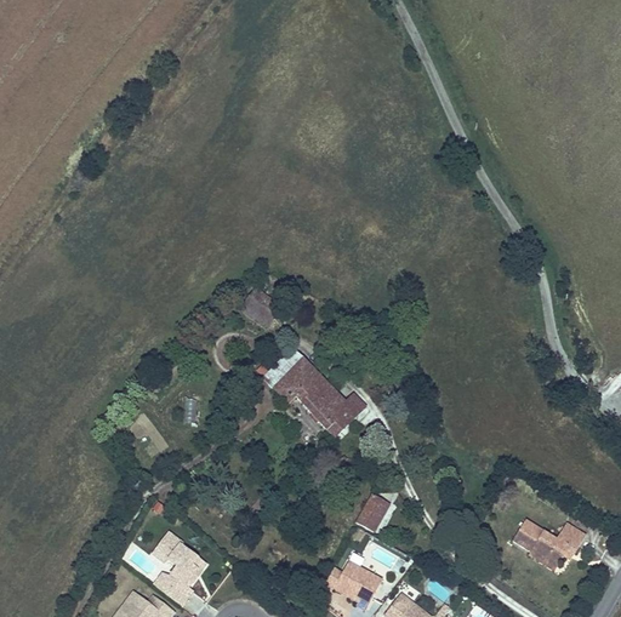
[(239,304),(266,326),(280,307),(255,285),(239,304)]
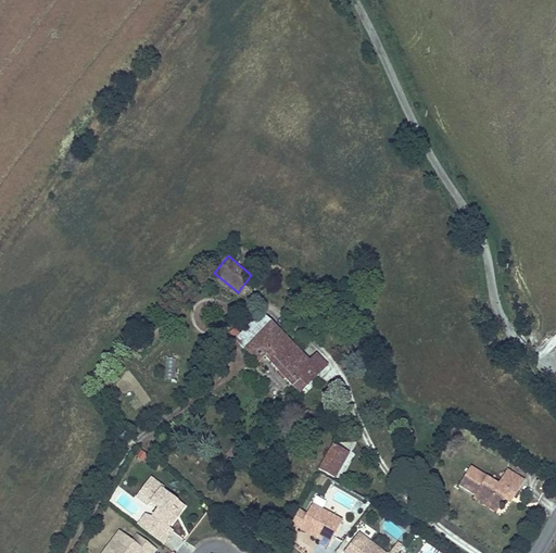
[(236,337),(245,347),(270,319),(262,311),(236,337)]
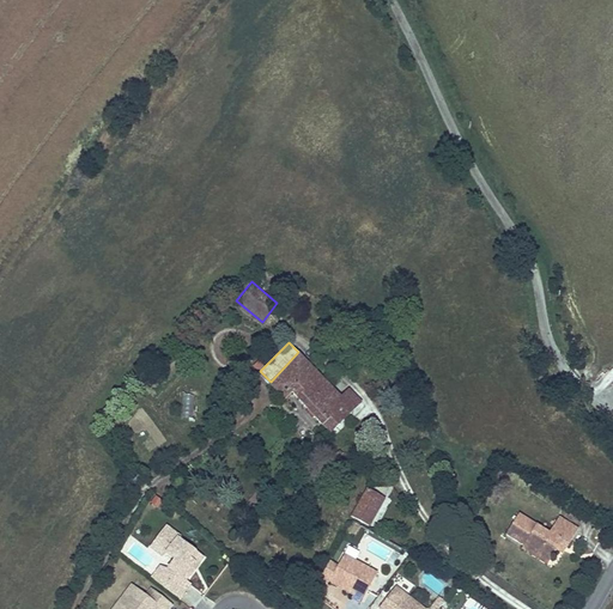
[(332,428),(360,399),(335,373),(328,381),(298,352),(271,382),(284,397),(292,390),(332,428)]
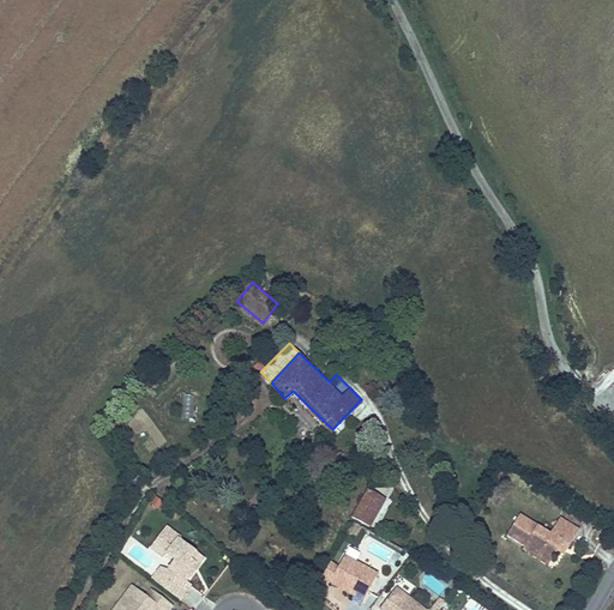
[(181,391),(181,415),(192,415),(192,391),(181,391)]
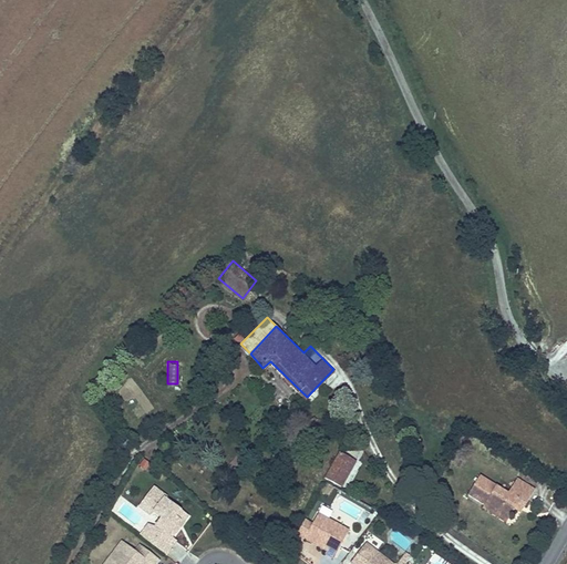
[(348,470),(341,467),(349,454),(341,450),(327,474),(340,482),(348,470)]
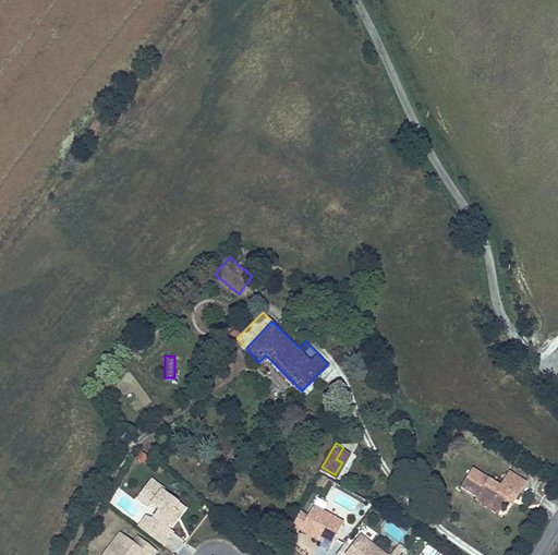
[(336,459),(342,462),(349,450),(343,447),(336,459)]
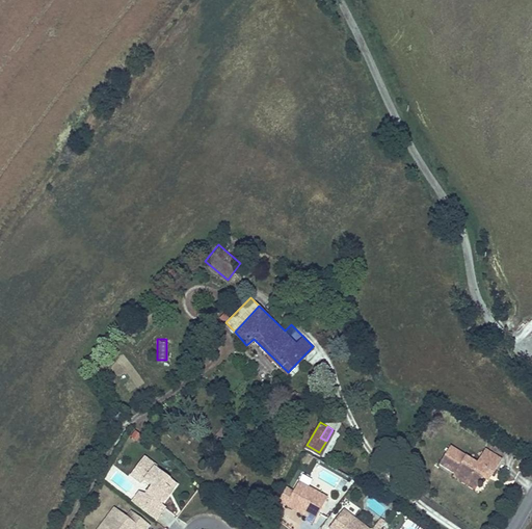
[(483,443),(475,456),(449,442),(437,460),(453,470),(455,466),(477,479),(481,472),(486,464),(491,467),(500,452),(483,443)]
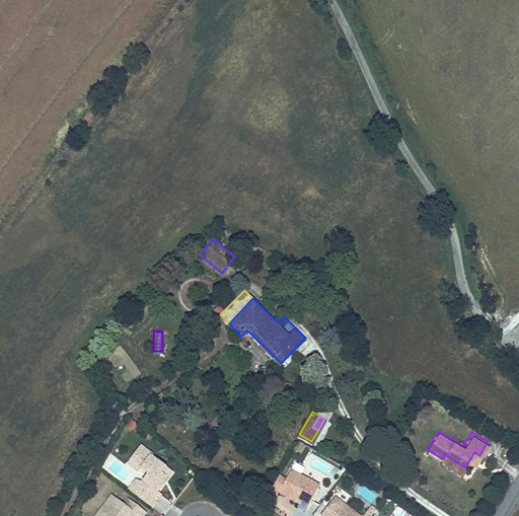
[(160,493),(156,490),(171,470),(151,454),(153,452),(141,443),(127,461),(138,469),(141,466),(150,473),(140,486),(135,483),(130,490),(150,505),(160,493)]
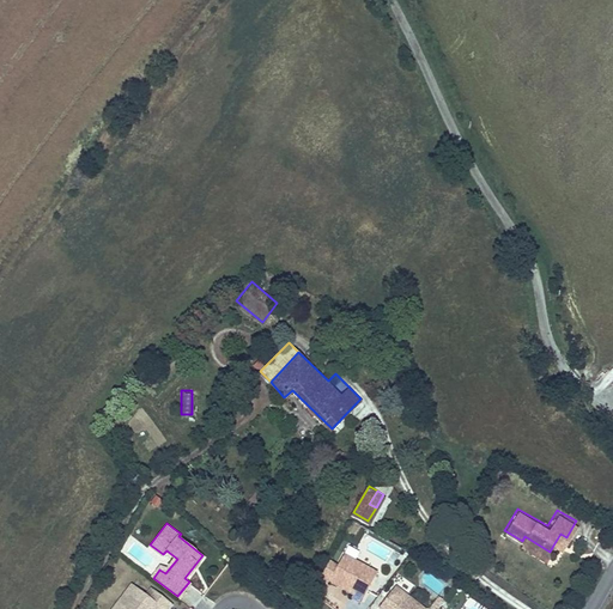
[(554,543),(560,546),(566,537),(560,534),(554,543)]
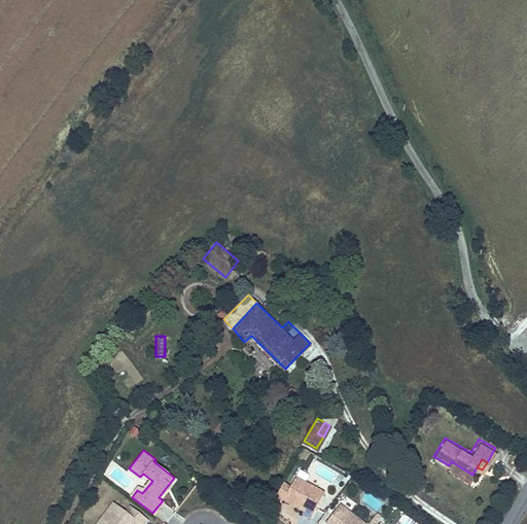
[(468,481),(472,475),(451,461),(449,465),(447,468),(468,481)]
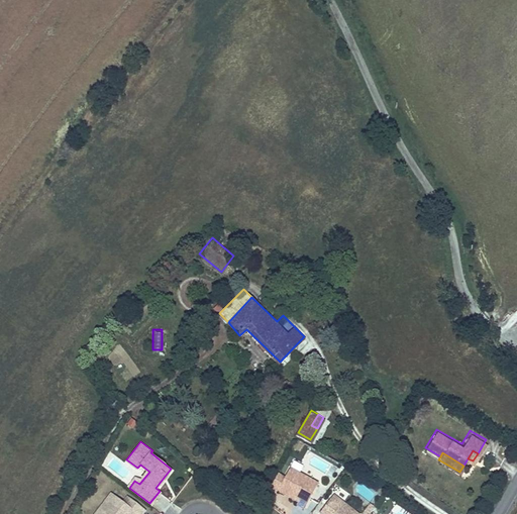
[(295,505),(304,509),(318,482),(289,467),(283,479),(277,488),(289,495),(288,497),(297,502),(295,505)]
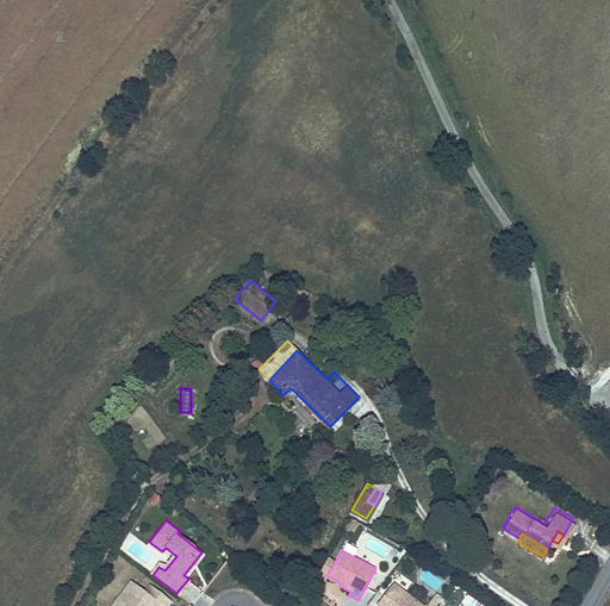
[(324,581),(327,575),(334,564),(324,561),(315,578),(324,581)]
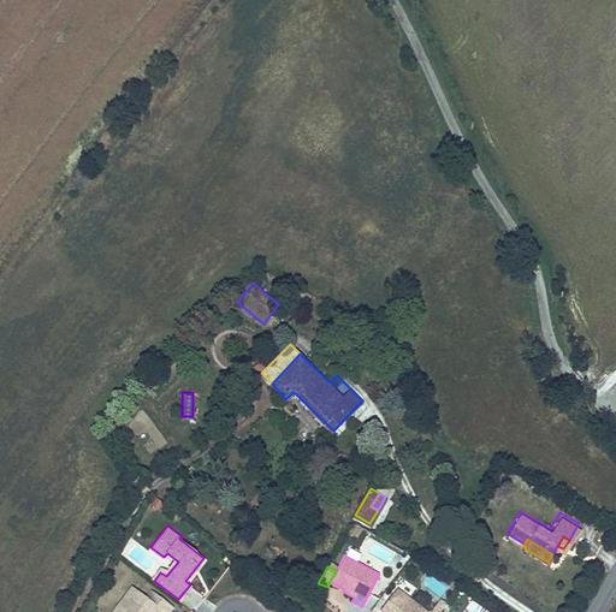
[(428,571),(422,581),(440,594),(446,584),(428,571)]
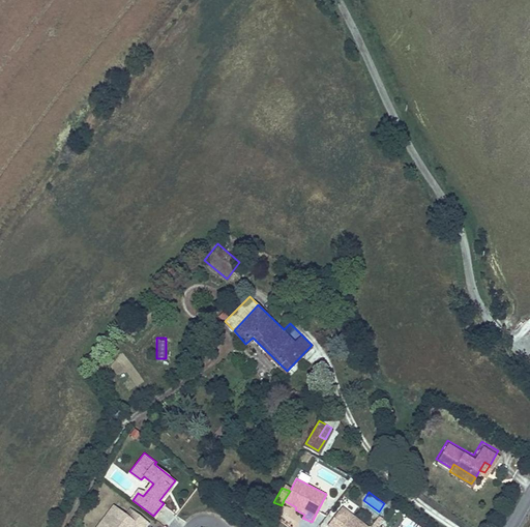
[(140,526),(143,526),(148,521),(129,506),(124,514),(112,504),(92,526),(128,526),(134,522),(138,525),(140,526)]
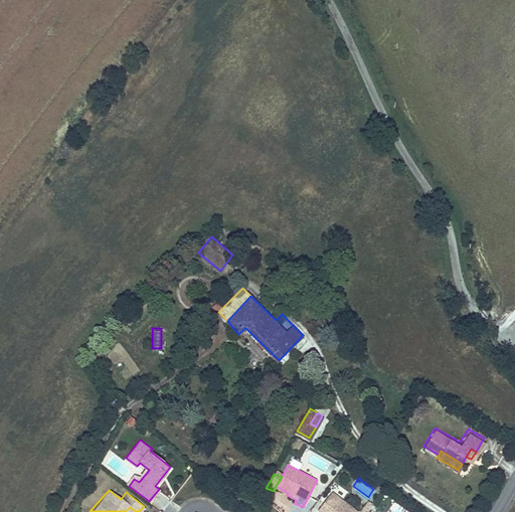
[(356,511),(357,511),(332,490),(318,507),(323,511),(356,511)]
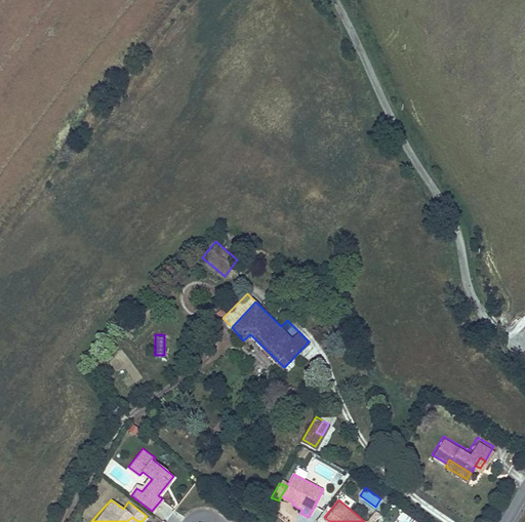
All buildings are outlined.
